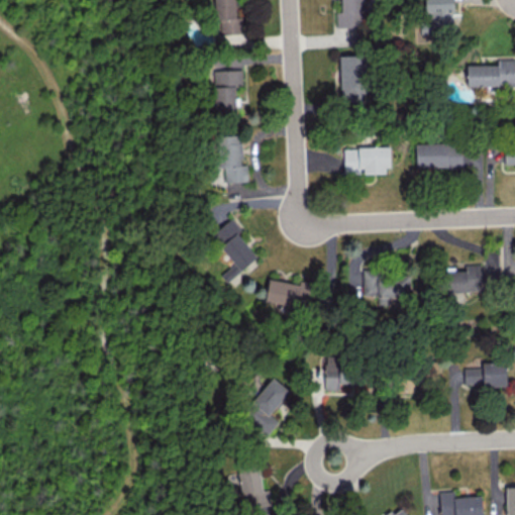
[(216,0),(219,36),(243,35),(242,18),(237,18),(236,0),(216,0)]
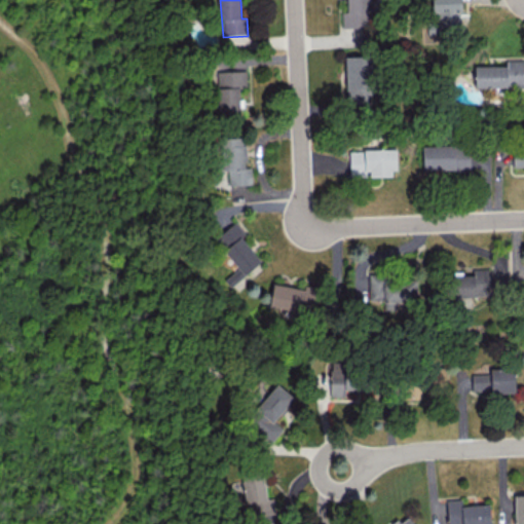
[(348,0),(349,13),(344,13),(344,30),(372,30),(371,0),(348,0)]
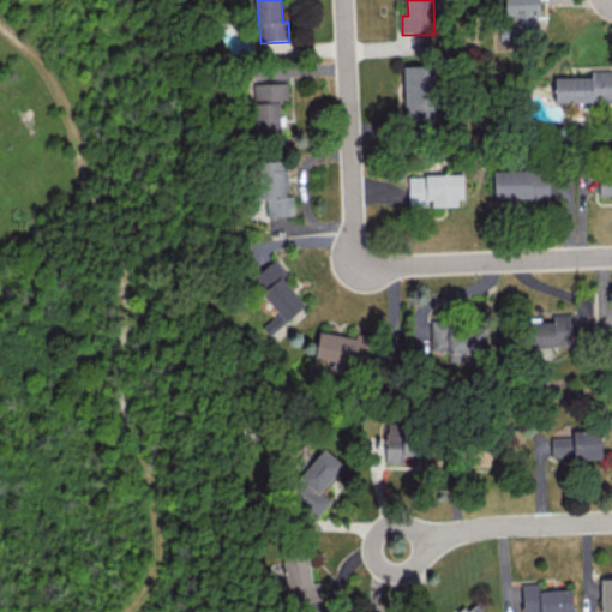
[(507,0),(509,36),(541,35),(539,0),(507,0)]
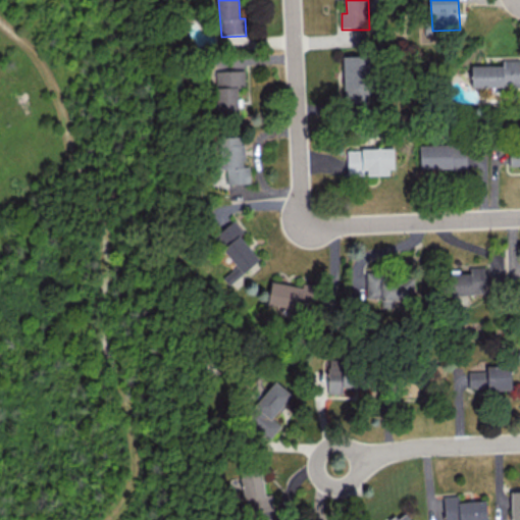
[(371,102),(370,57),(345,57),(346,103),(371,102)]
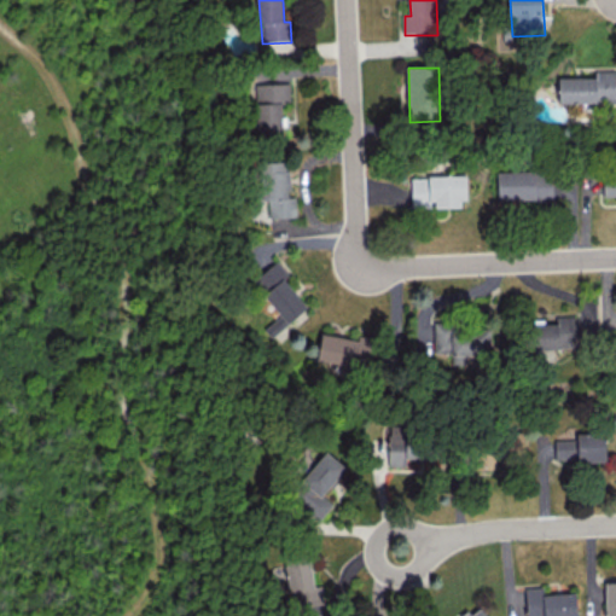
[(561,80),(561,105),(615,104),(615,73),(597,73),(597,79),(561,80)]
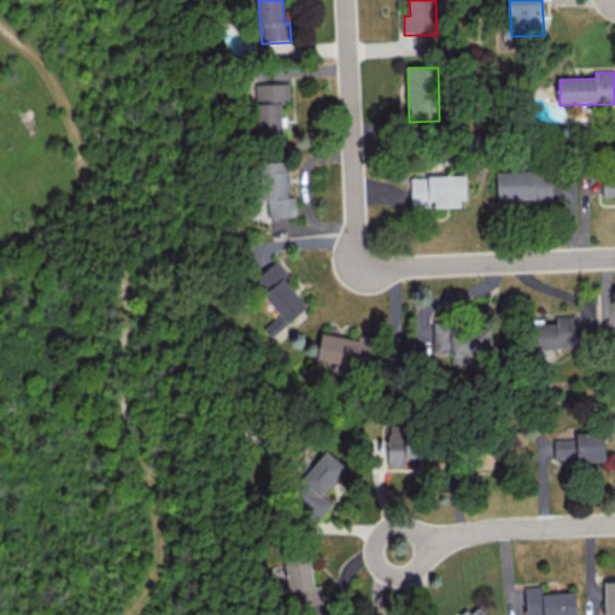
[(292,104),(291,85),(257,86),(258,138),(283,138),(283,104),(292,104)]
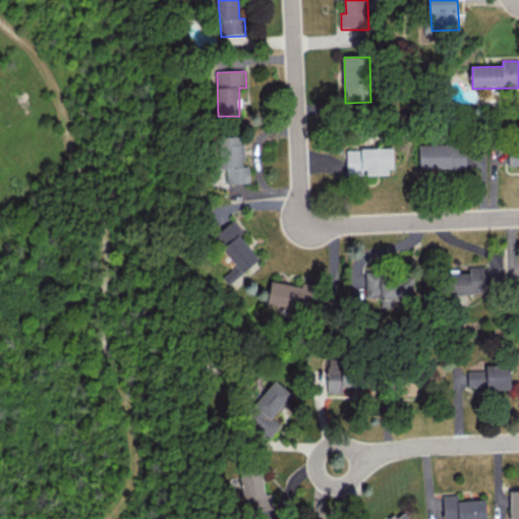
[(228,185),(251,184),(250,167),(246,167),(244,135),(220,137),(222,171),(227,171),(228,185)]
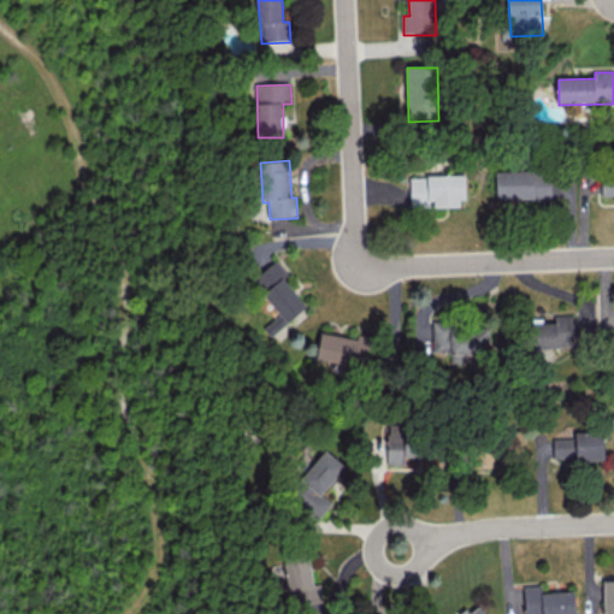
[(497,173),(499,202),(554,200),(553,171),(497,173)]
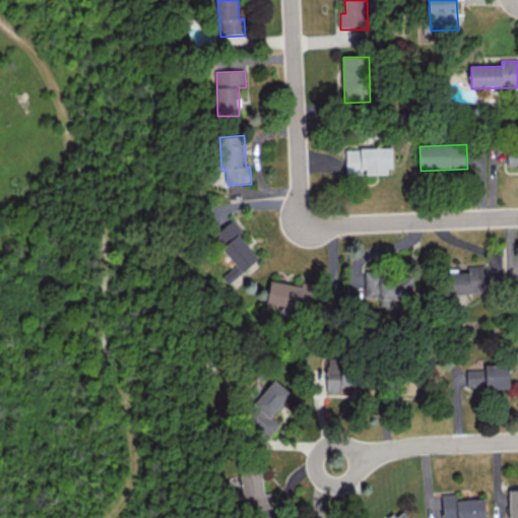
[(366,176),(393,176),(392,148),(347,149),(347,177),(366,176)]
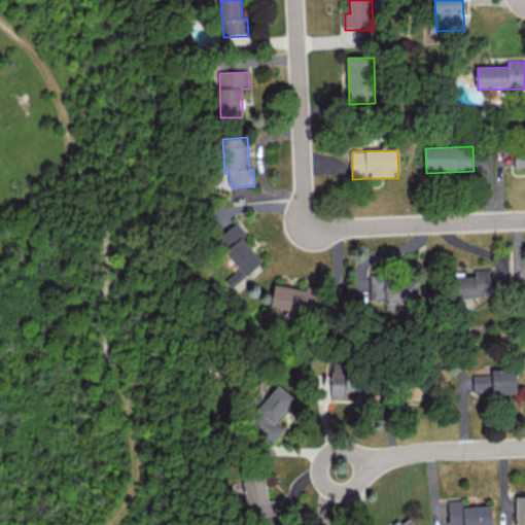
[(524,151),(516,152),(516,169),(524,168),(524,151)]
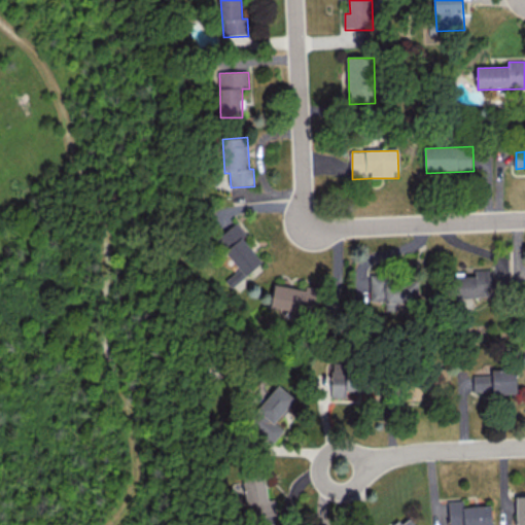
[(232,289),(264,264),(243,239),(247,236),(237,223),(230,231),(217,240),(226,250),(225,251),(241,270),(226,282),(232,289)]
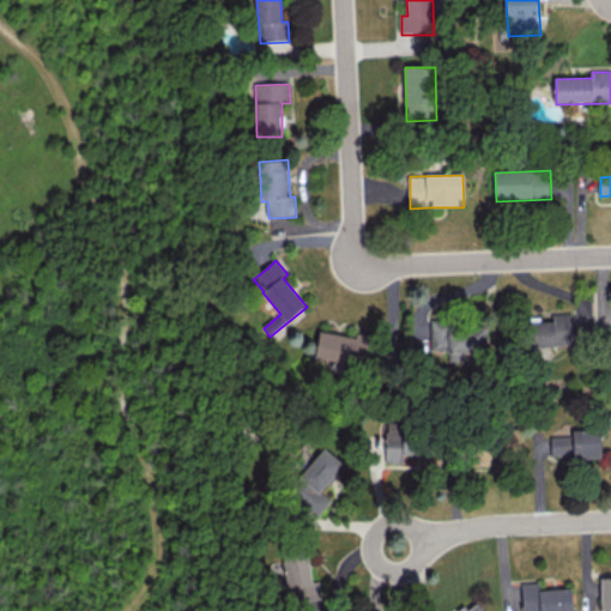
[(554,316),(554,321),(527,322),(528,349),(573,346),(572,315),(554,316)]
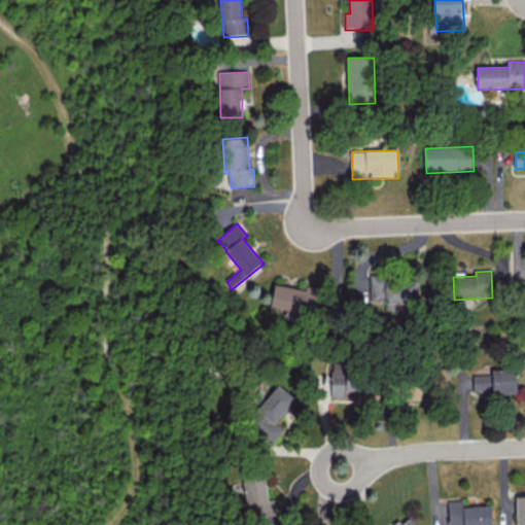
[(371,305),(413,305),(413,300),(421,300),(421,278),(371,278),(371,305)]
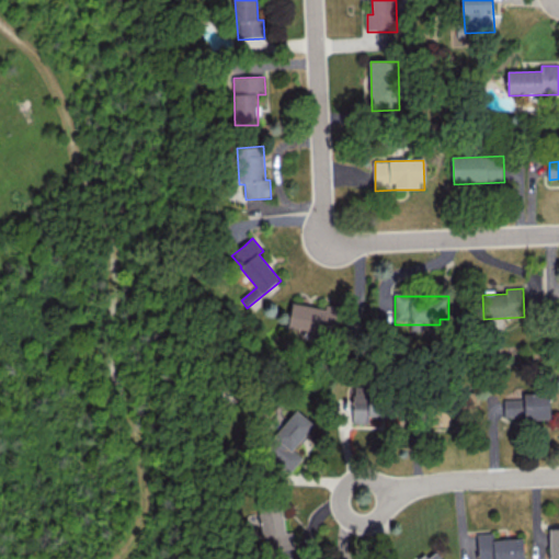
[(294,305),(326,311),(327,303),(345,306),(343,318),(340,335),(289,327),(294,305)]
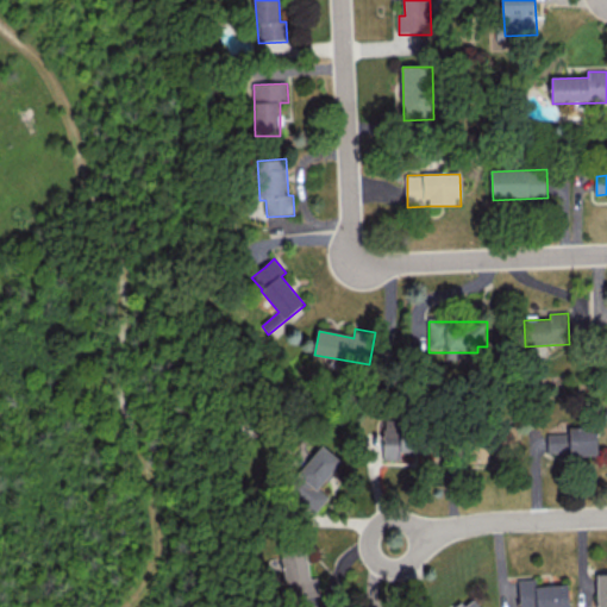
[(385,461),(415,462),(417,424),(385,424),(385,461)]
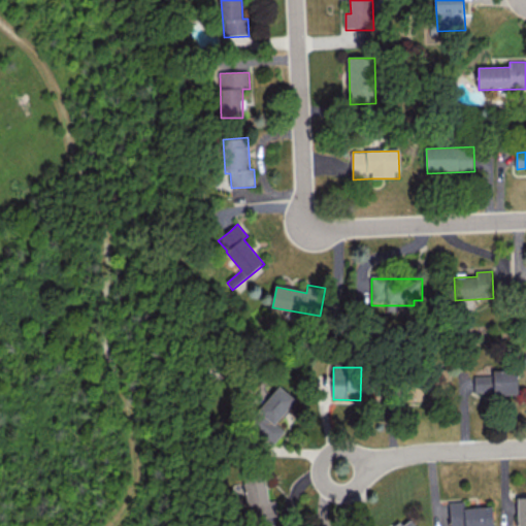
[(494,376),(475,377),(475,395),(519,394),(518,371),(494,372),(494,376)]
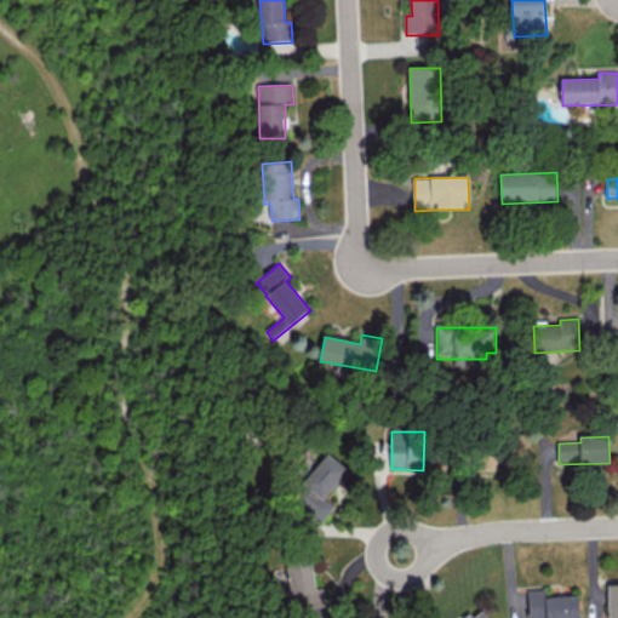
[(327,452),(349,469),(325,499),(335,507),(322,521),(303,504),(292,496),(327,452)]
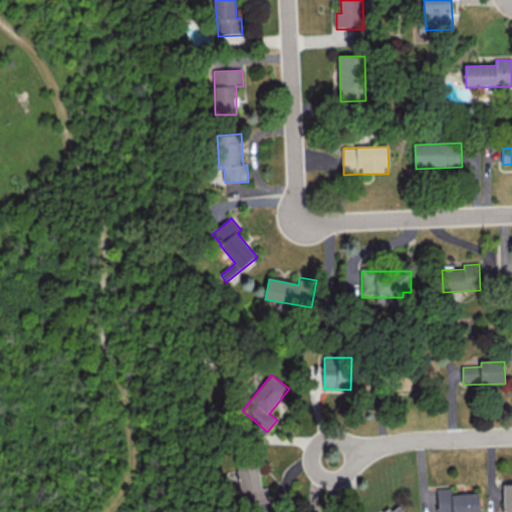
[(268,488),(263,489),(258,464),(238,468),(245,508),(271,504),(268,488)]
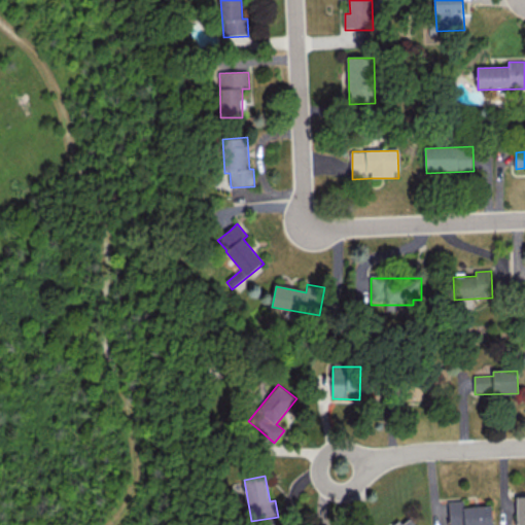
[(492,524),(492,508),(464,508),(463,501),(449,502),(450,524),(492,524)]
